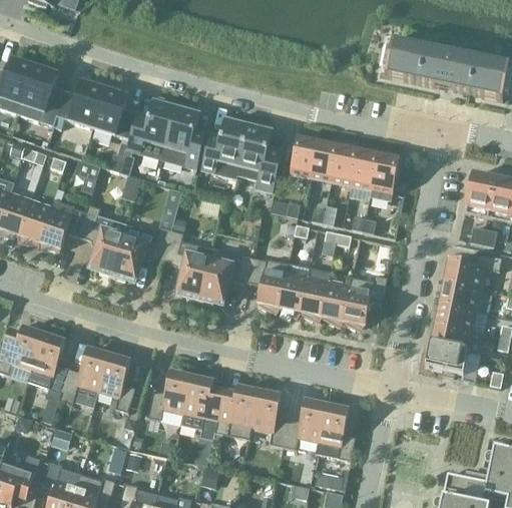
[(383,75),(466,92),(501,99),(501,97),(498,96),(504,65),(508,66),(508,64),(391,40),(390,42),(394,43),(388,73),(384,73),(383,75)]
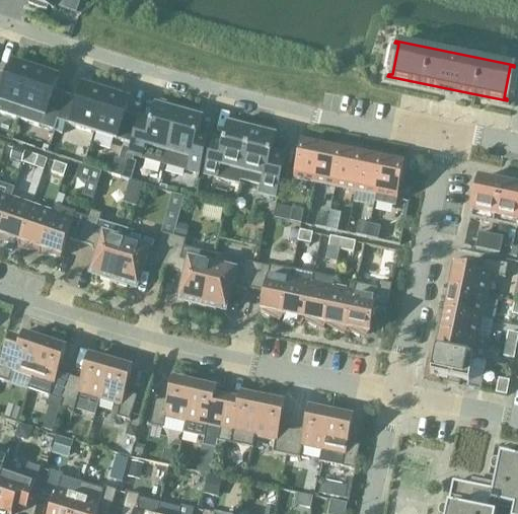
[(0,109),(17,116),(33,68),(10,60),(6,72),(0,69),(0,109)]
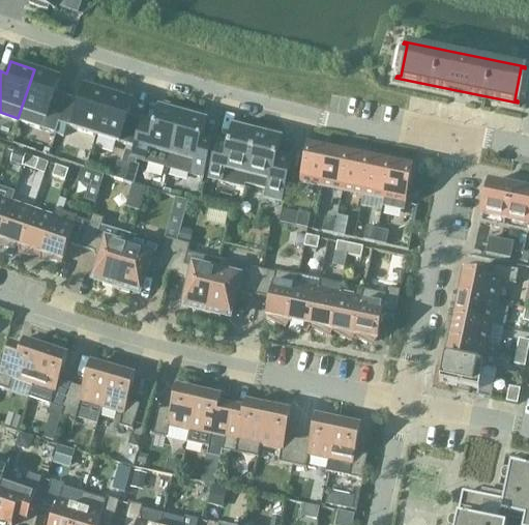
[(54,130),(57,120),(66,93),(54,89),(58,78),(34,69),(18,118),(54,130)]
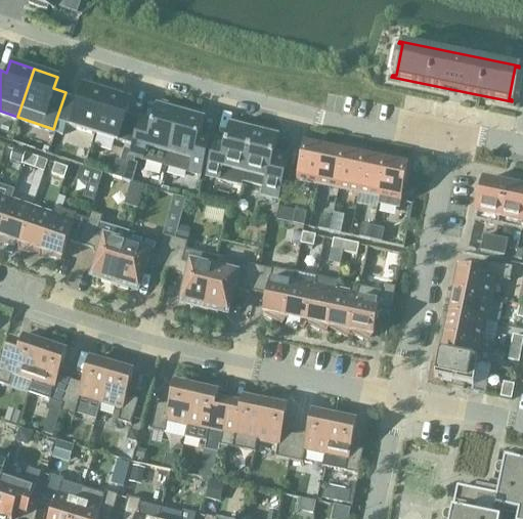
[(70,123),(93,131),(107,87),(92,82),(90,87),(82,84),(78,96),(66,92),(56,119),(70,123)]
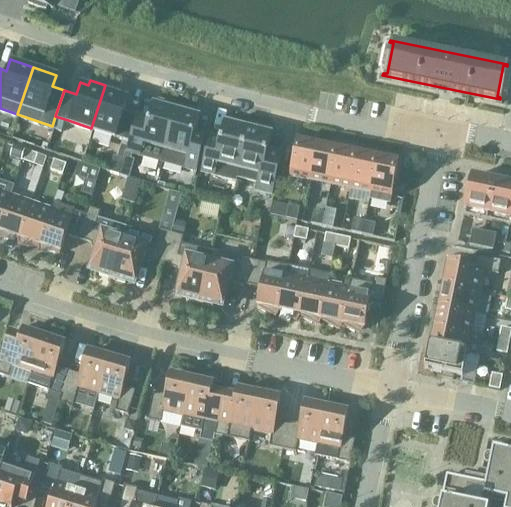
[(119,89),(105,85),(91,128),(114,135),(114,134),(127,138),(132,122),(135,113),(122,109),(126,97),(118,94),(119,89)]
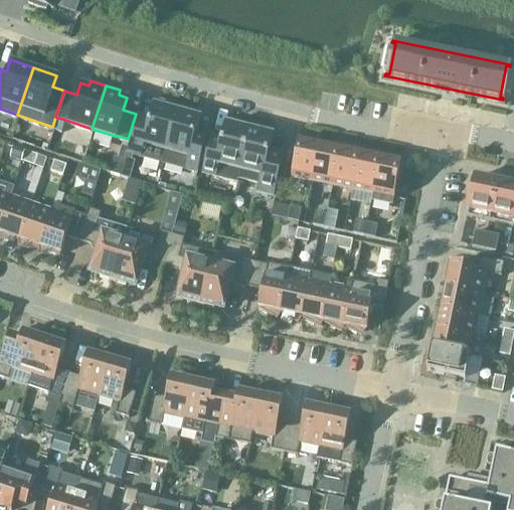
[(125,150),(160,159),(177,104),(158,99),(157,105),(153,104),(146,127),(134,123),(134,124),(133,123),(128,139),(125,150)]
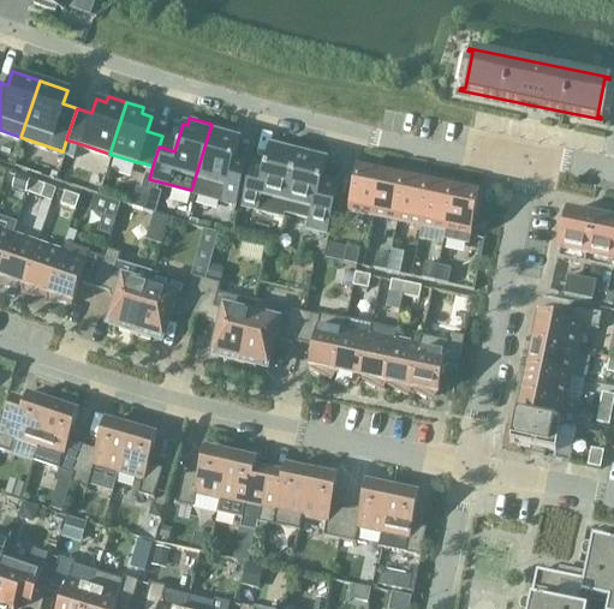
[(234,130),(212,124),(191,190),(233,202),(243,171),(230,166),(237,138),(232,137),(234,130)]
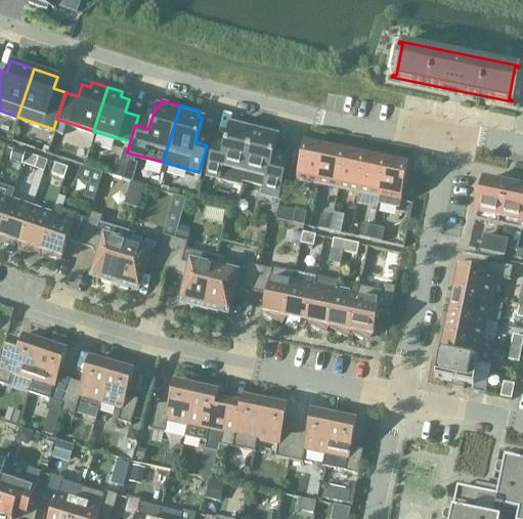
[(254,124),(233,119),(231,125),(228,124),(222,148),(211,145),(204,173),(240,183),(241,179),(254,124)]
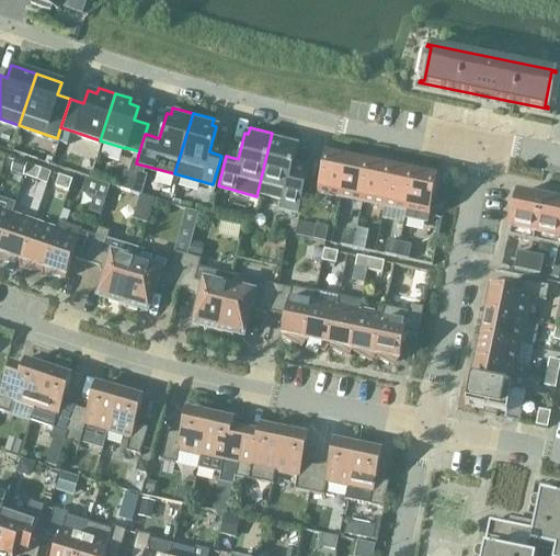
[(278,206),(294,211),(305,176),(289,171),(295,146),(292,145),(294,138),(272,133),(258,192),(281,199),(278,206)]
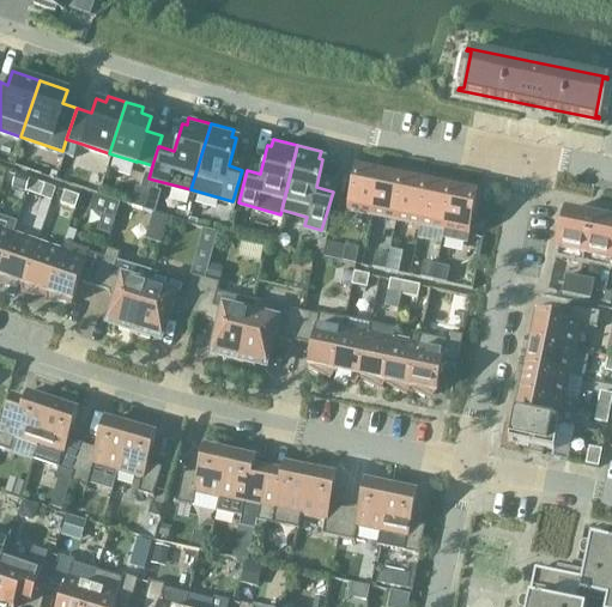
[(345,207),(370,213),(380,168),(364,164),(364,167),(353,164),(345,207)]
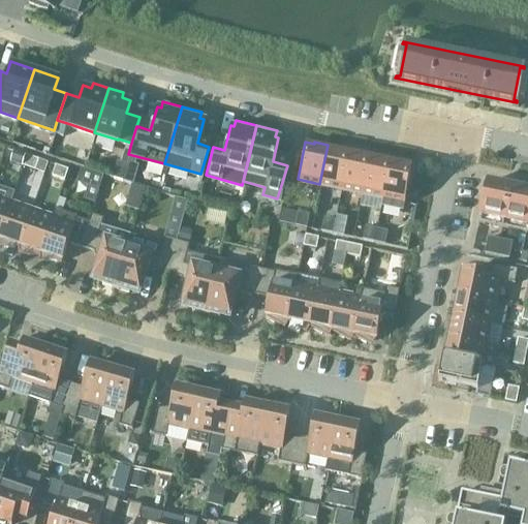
[(340,147),(328,145),(319,184),(340,188),(348,149),(347,149),(346,151),(340,149),(340,147)]
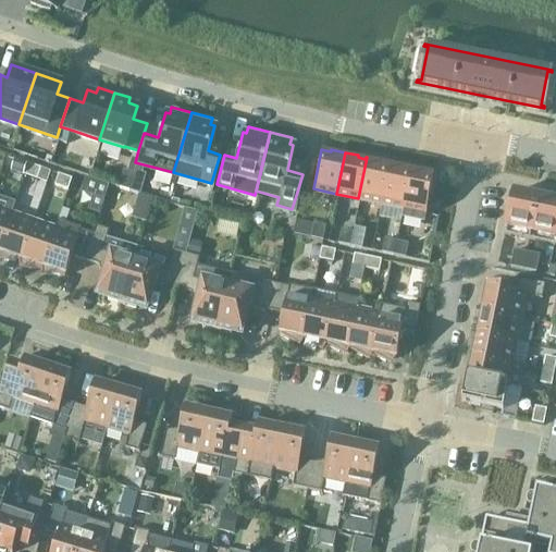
[(23,171),(27,160),(13,156),(10,167),(23,171)]
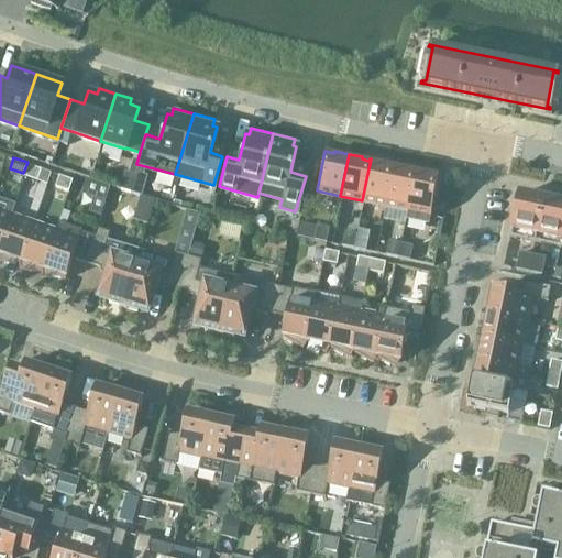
[(384,205),(393,163),(392,163),(390,165),(384,163),(384,161),(371,159),(362,200),(384,205)]
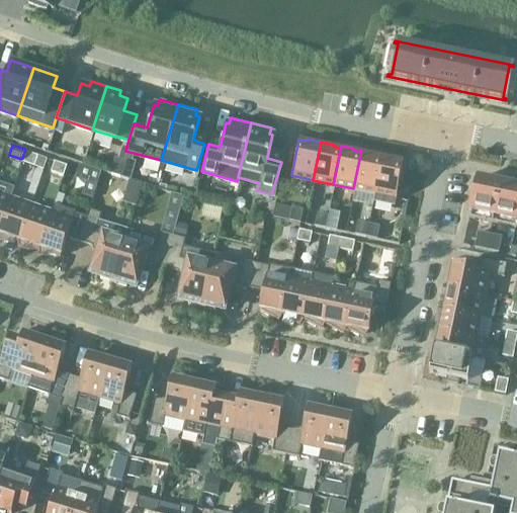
[(36,153),(25,149),(21,159),(33,163),(36,153)]
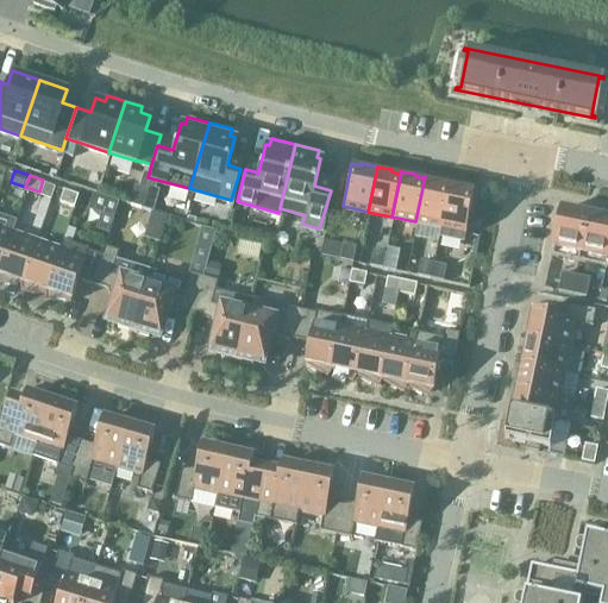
[(439,180),(425,176),(415,221),(439,226),(449,181),(447,181),(446,183),(439,182),(439,180)]
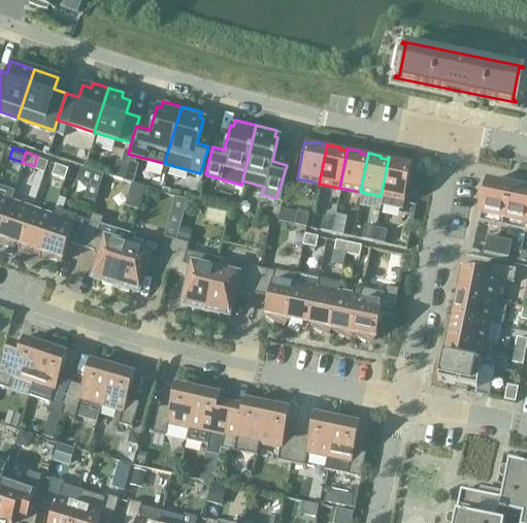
[(389,157),(381,196),(402,200),(409,164),(401,162),(401,160),(389,157)]
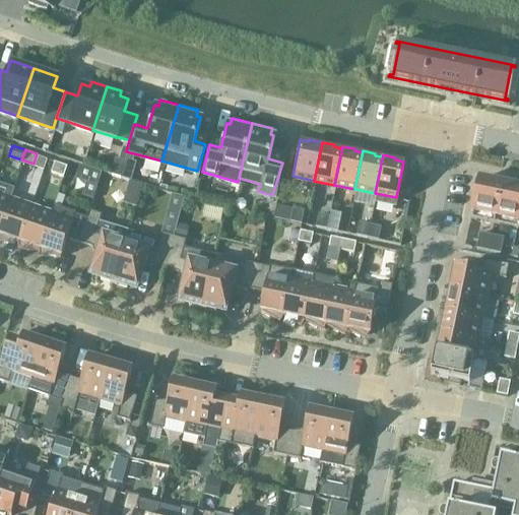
[(111,155),(106,174),(126,179),(130,161),(111,155)]
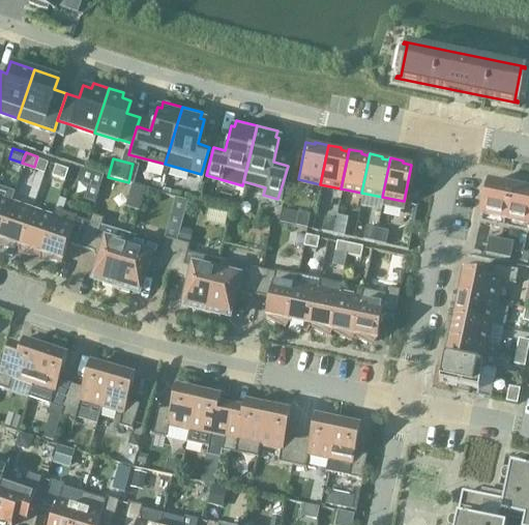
[(63,177),(67,167),(54,163),(51,173),(63,177)]
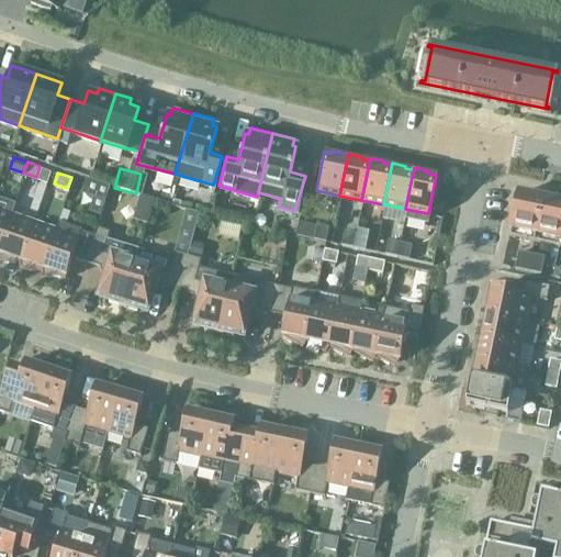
[(159,208),(165,186),(147,180),(141,202),(159,208)]
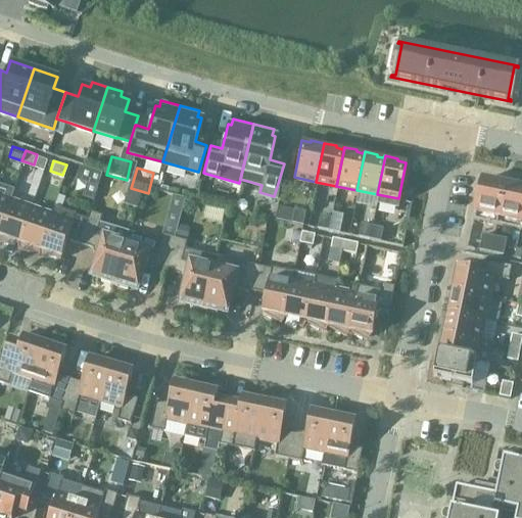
[(504,182),(480,177),(472,217),(495,222),(504,182)]
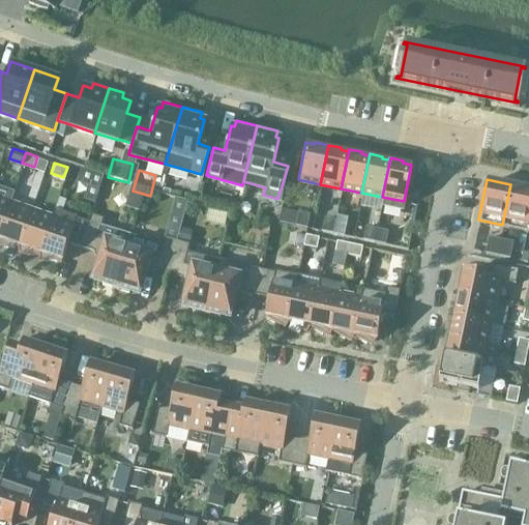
[(528,187),(510,184),(502,225),(526,230),(528,212),(528,187)]
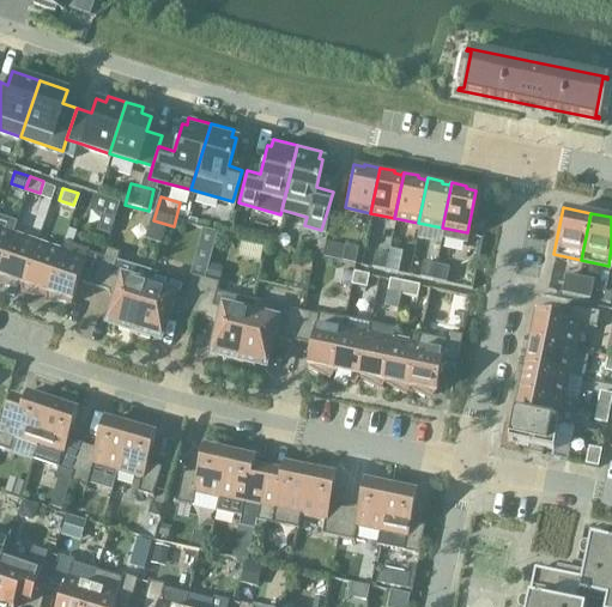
[(0,261),(11,230),(0,226),(0,261)]
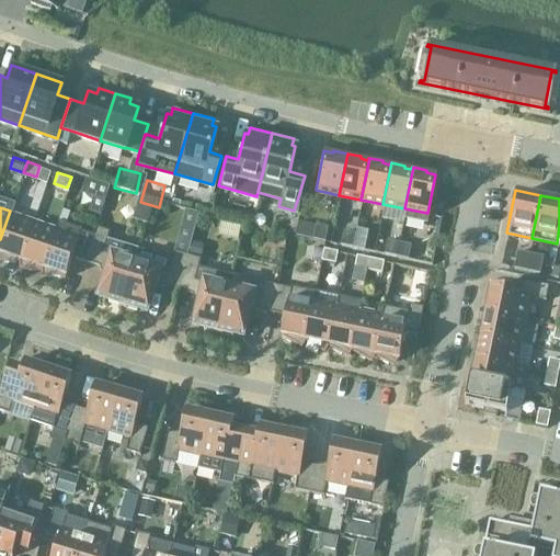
[(19,259),(32,218),(10,211),(0,239),(0,250),(3,252),(3,258),(19,259)]
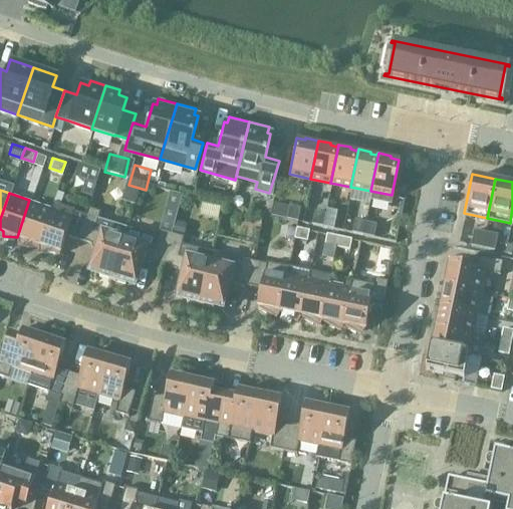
[(65,232),(80,238),(91,206),(87,205),(84,212),(73,208),(74,206),(52,199),(49,207),(50,207),(37,244),(38,244),(38,243),(44,245),(44,250),(58,251),(65,232)]
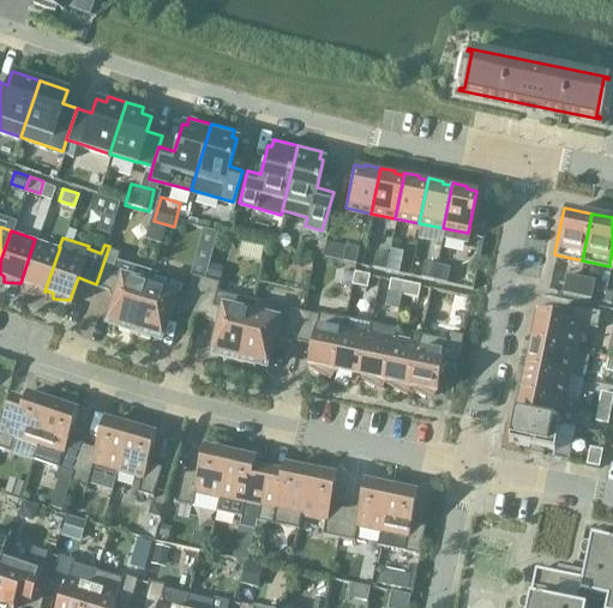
[(60,247),(59,247),(35,239),(20,283),(22,283),(22,282),(29,284),(28,290),(44,292),(60,247)]
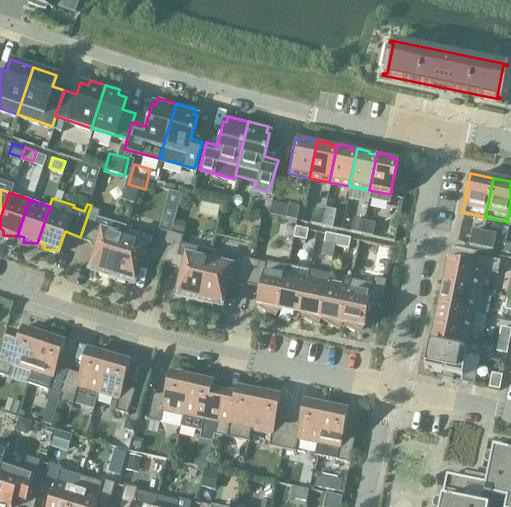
[(295,218),(298,205),(287,203),(284,215),(295,218)]
